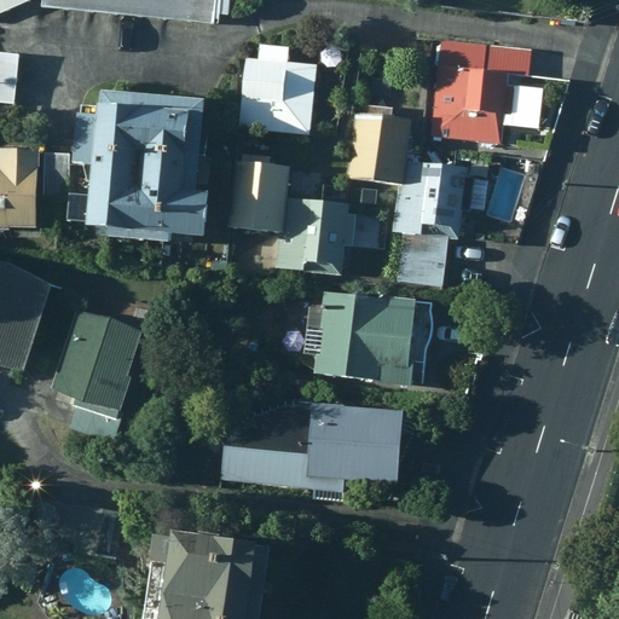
[(0,0),(0,10),(21,0),(0,0)]
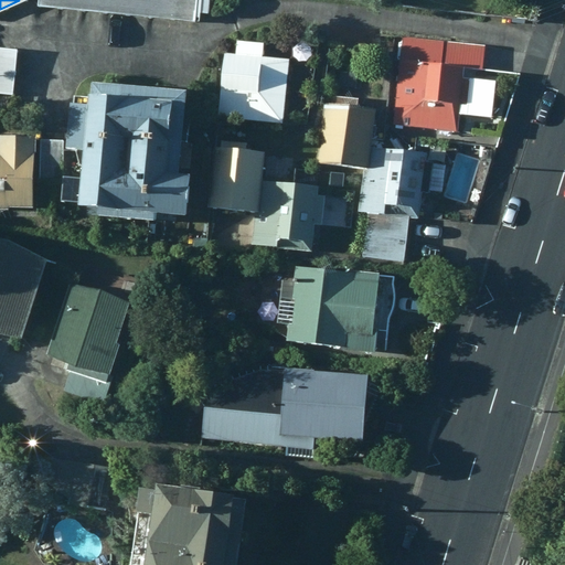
[(36,0),(36,4),(196,21),(198,11),(205,12),(206,0),(36,0)]
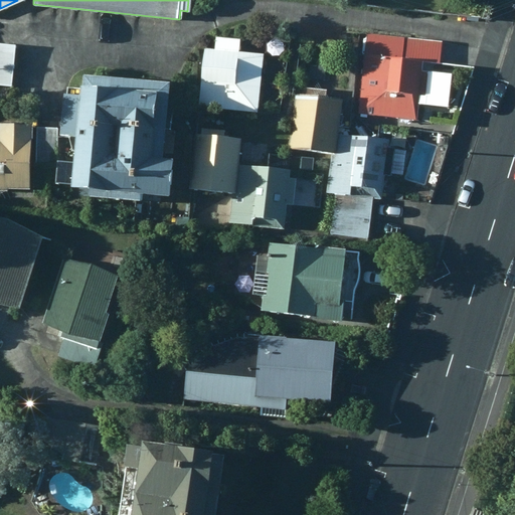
[(441,41),(367,34),(358,115),(415,121),(418,97),(425,97),(428,72),(421,71),(422,62),(439,63),(441,41)]
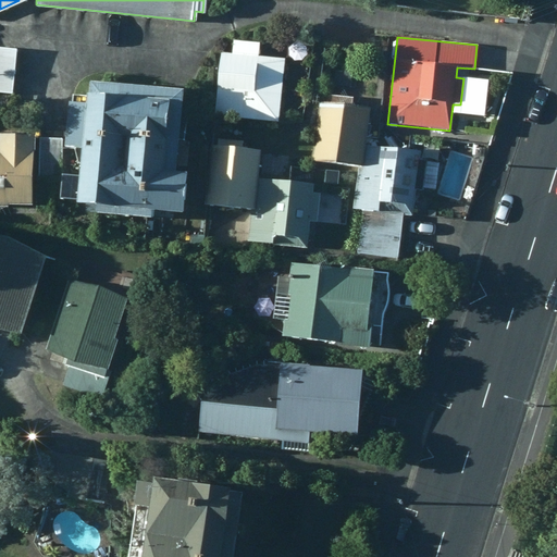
[(260,44),(223,41),(215,116),(277,123),(284,58),(258,57),(260,44)]
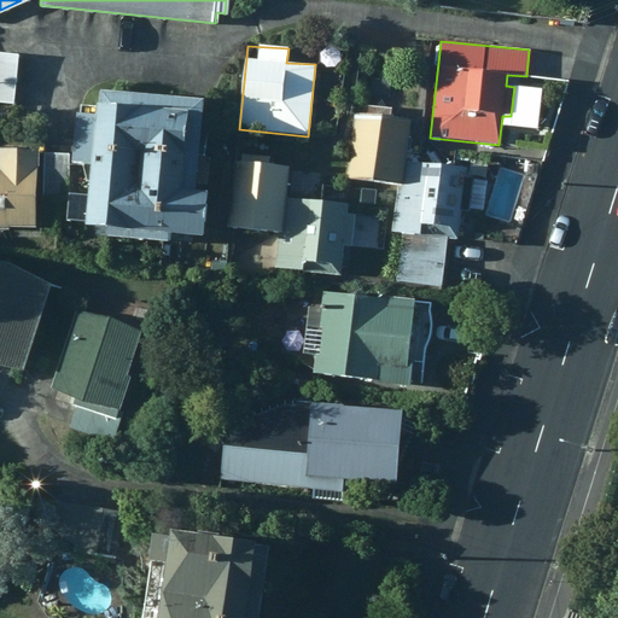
[(17,53),(0,51),(0,101),(12,103),(17,53)]
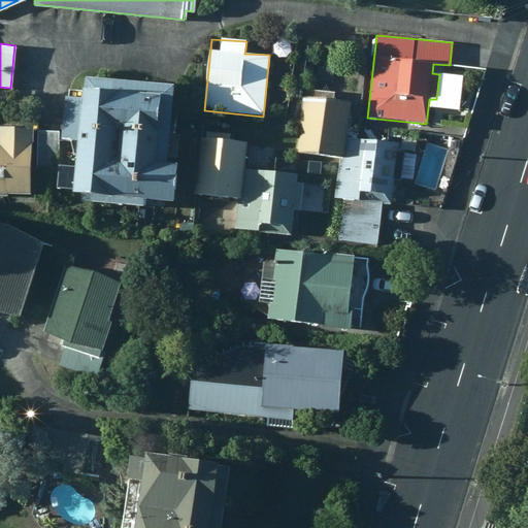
[(164,160),(169,81),(83,75),(80,97),(63,96),(59,137),(76,138),(73,191),(89,192),(89,200),(139,204),(140,196),(169,198),(172,161),(164,160)]
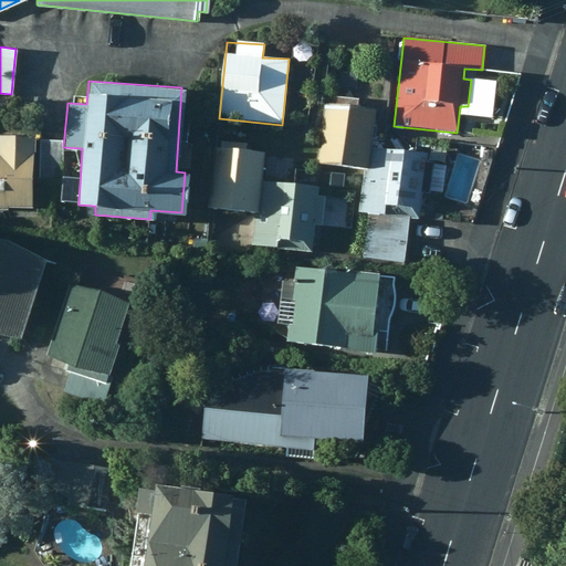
[(374,112),(324,105),(316,165),(366,171),(374,112)]
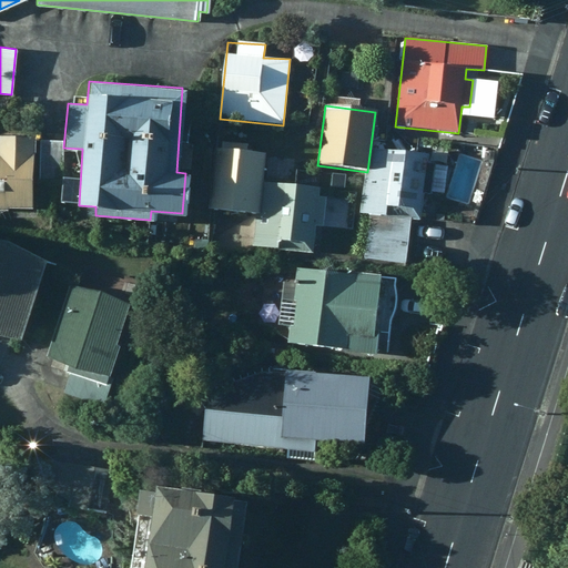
[(0,205),(31,205),(31,145),(31,134),(0,133),(0,205)]
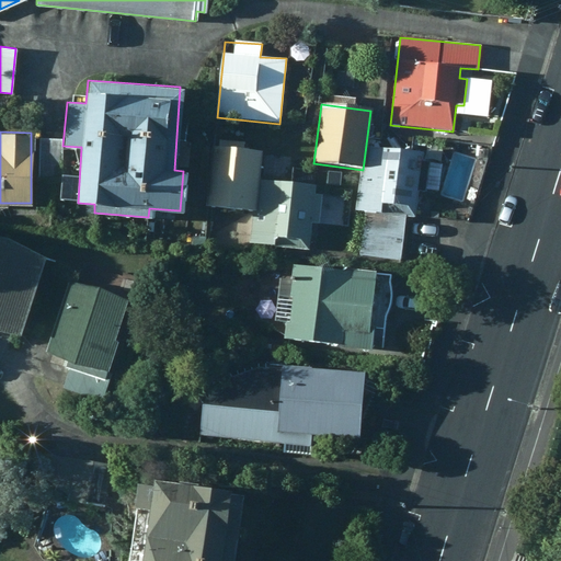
[(60,138),(33,137),(32,186),(60,186),(60,138)]
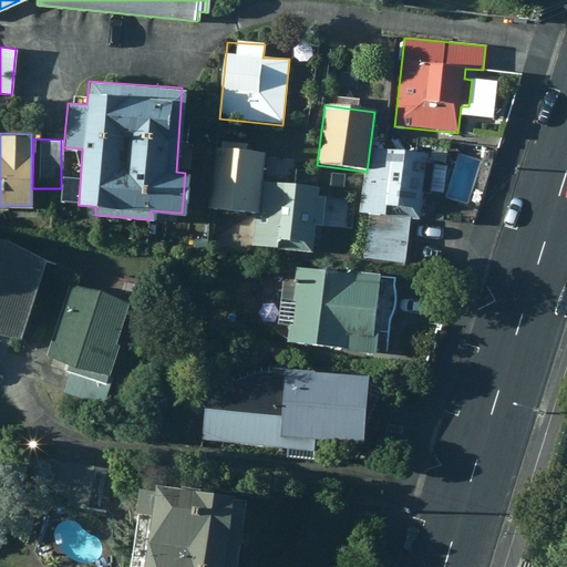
[(256,214),(264,154),(246,152),(247,145),(222,143),(222,148),(217,148),(209,207),(256,214)]
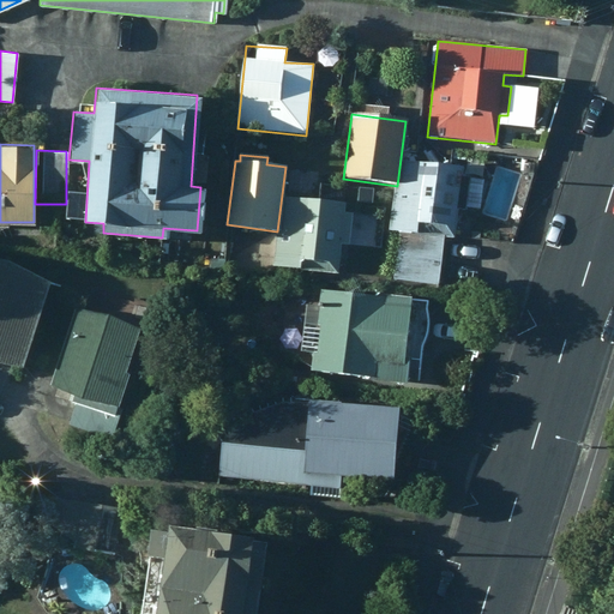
[(399,232),(393,280),(438,286),(445,239),(455,240),(458,210),(467,211),(471,178),(461,178),(462,167),(402,160),(392,232),(399,232)]
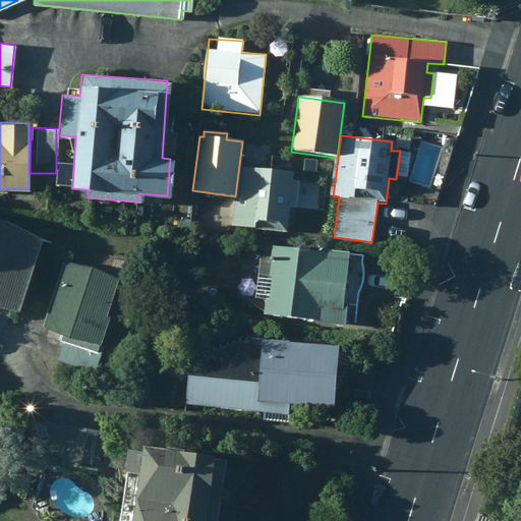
[(239,167),(232,226),(286,233),(289,208),(296,209),(299,181),(292,181),(293,174),(239,167)]
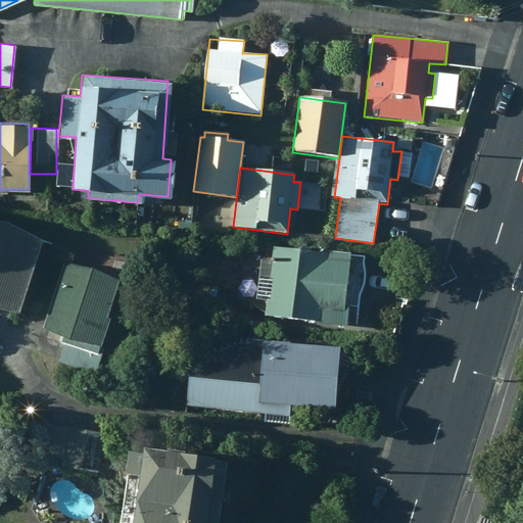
[(0,305),(11,311),(40,239),(0,223),(0,305)]
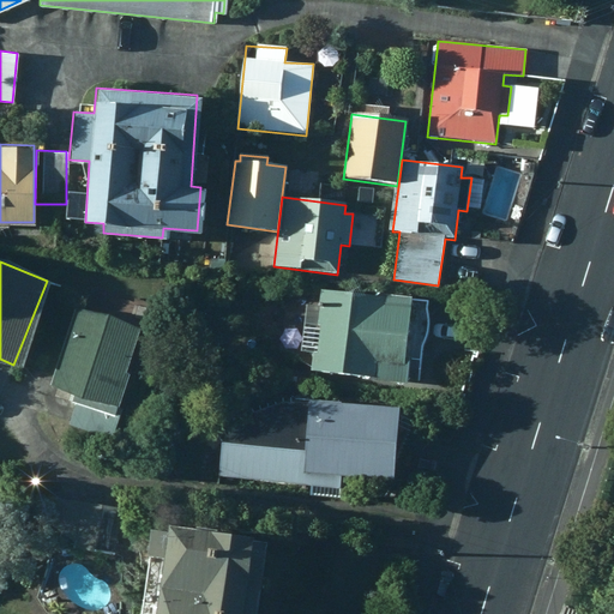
[(313,353),(311,372),(407,386),(410,361),(421,362),(423,348),(425,327),(426,301),(320,290),(319,307),(305,306),(301,351),(313,353)]
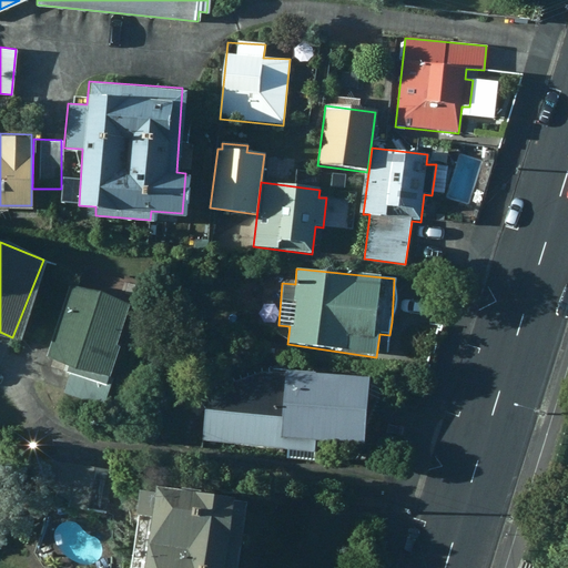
[(137,308),(70,284),(46,354),(72,363),(62,392),(101,405),(108,384),(102,382),(109,362),(112,363),(118,346),(122,348),(137,308)]
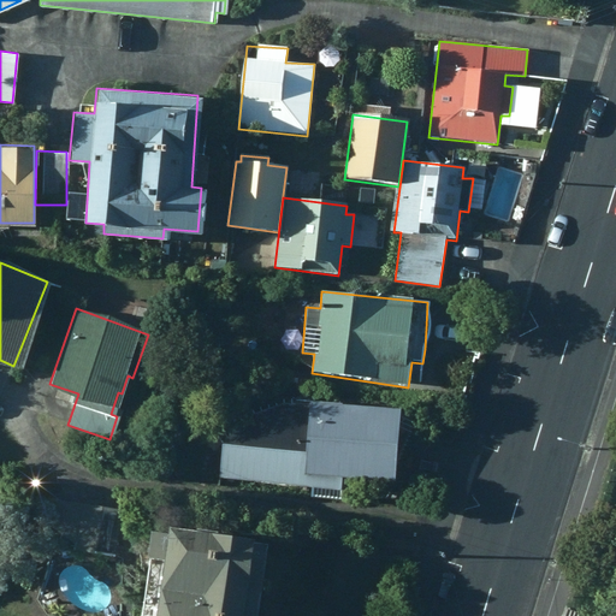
[(223,444),(219,478),(339,489),(341,477),(391,481),(397,410),(311,402),(311,407),(283,404),(252,416),(223,444)]
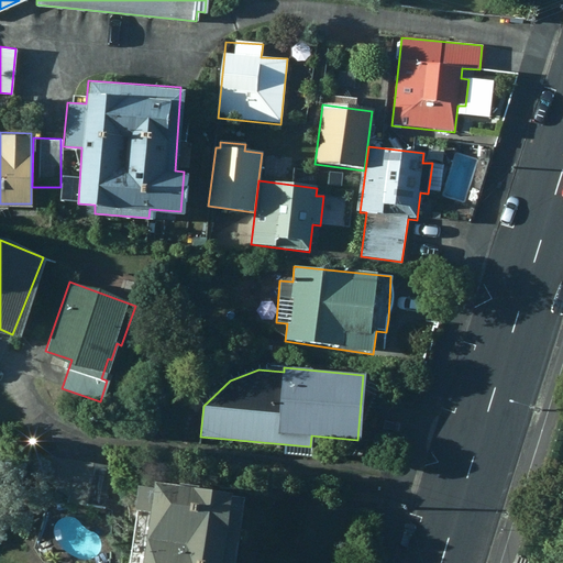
[(112,463),(33,451),(30,466),(103,521),(112,463)]
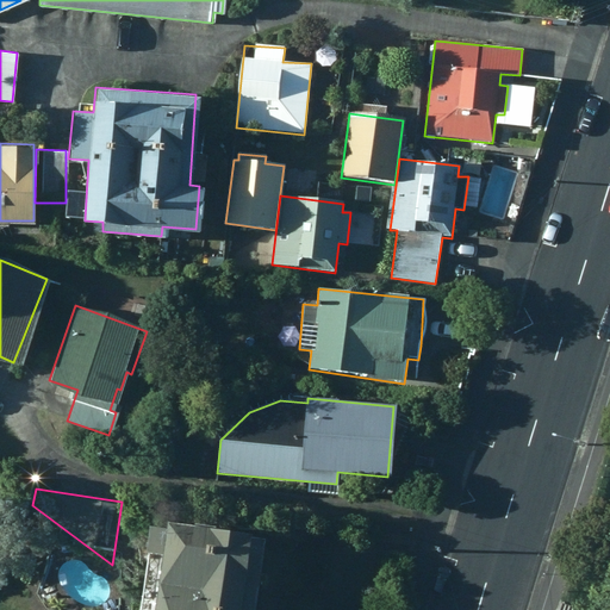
[(249,609),(262,524),(166,509),(165,515),(153,514),(138,609),(249,609)]
